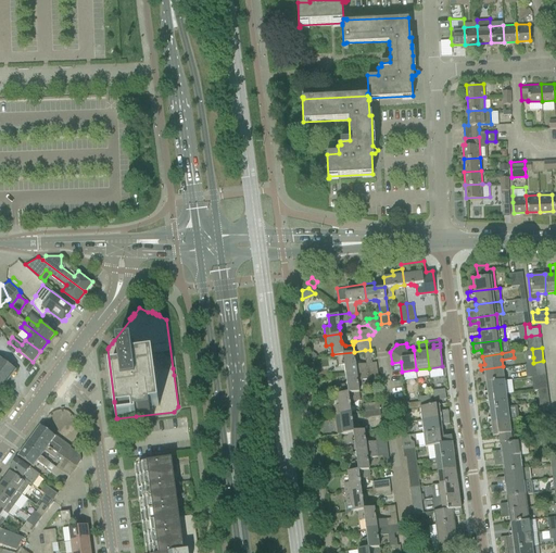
[(344,363),(345,373),(366,369),(365,362),(357,363),(355,361),(355,359),(354,359),(354,352),(332,354),(332,355),(338,354),(339,364),(344,363)]
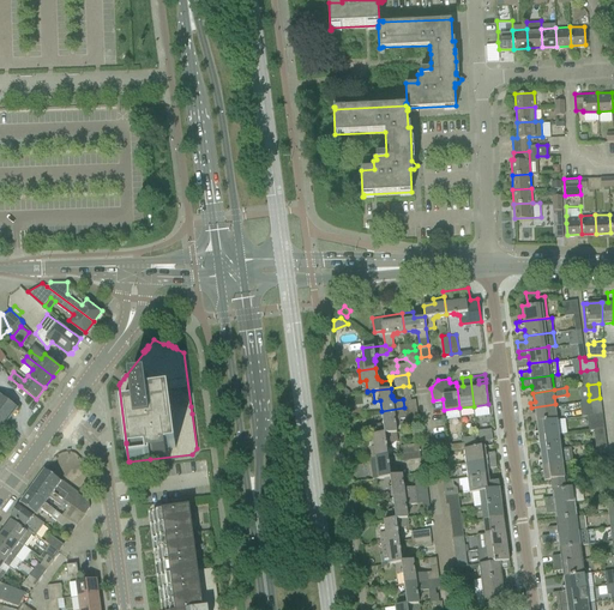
[(0,428),(17,405),(0,392),(0,428)]
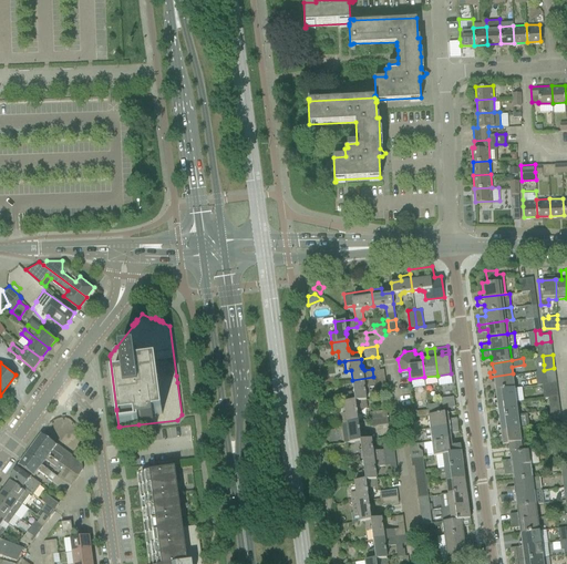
[(323,375),(336,373),(334,362),(322,363),(323,375)]
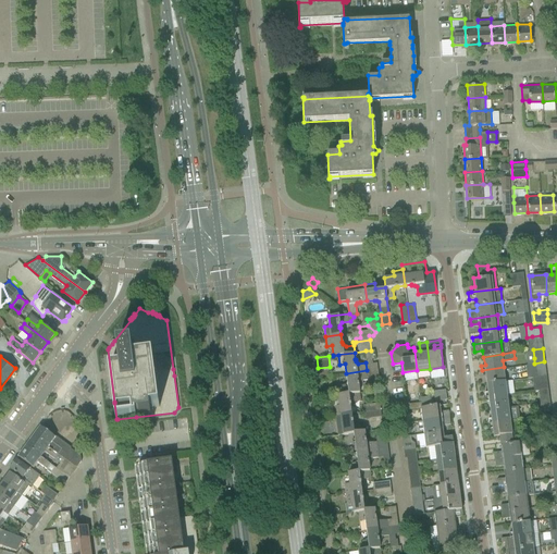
[(367,370),(379,369),(378,361),(366,362),(367,370)]
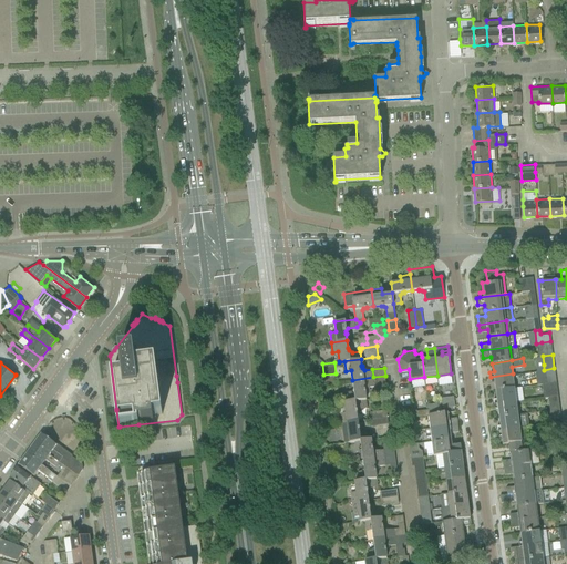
[(543,383),(556,381),(554,368),(544,370),(546,382),(543,383)]
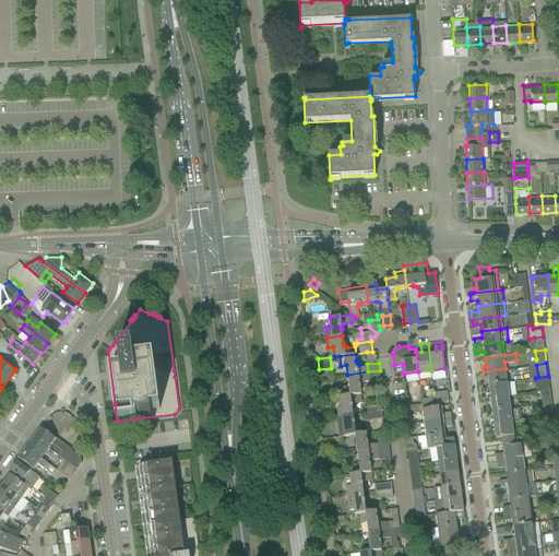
[(487,376),(488,383),(507,381),(506,368),(484,371),(484,376),(487,376)]
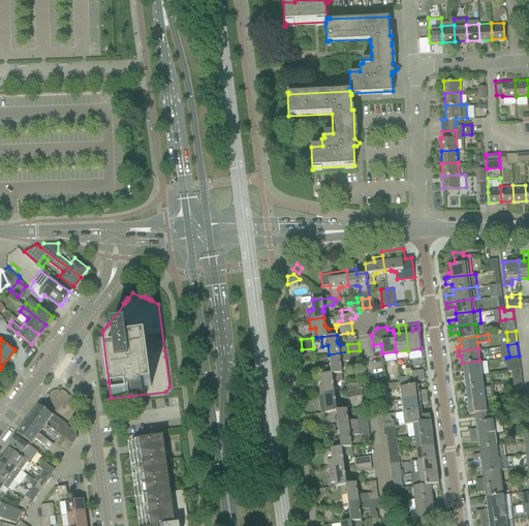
[(324,364),(319,365),(321,373),(325,373),(341,371),(340,365),(341,365),(341,364),(345,364),(344,360),(349,359),(348,351),(329,354),(330,364),(324,364)]
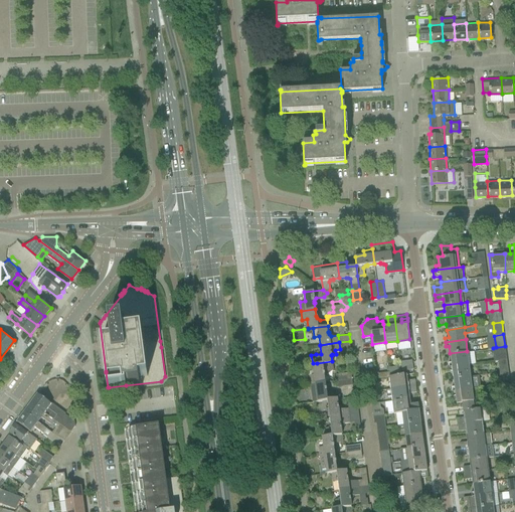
[(498,359),(507,358),(505,346),(493,348),(494,360),(498,359)]
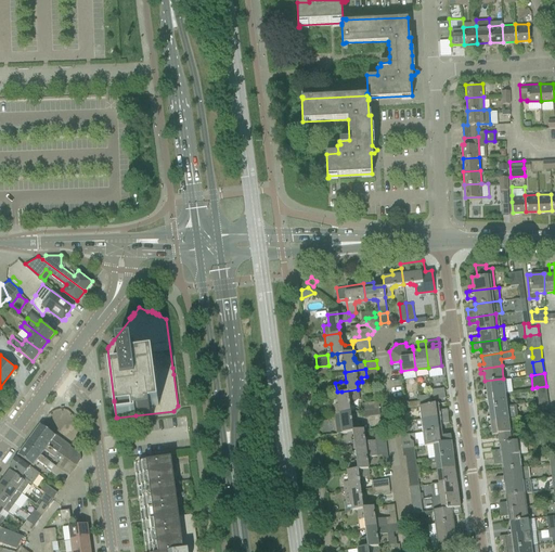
[(482,390),(483,395),(505,392),(503,379),(485,381),(486,389),(482,390)]
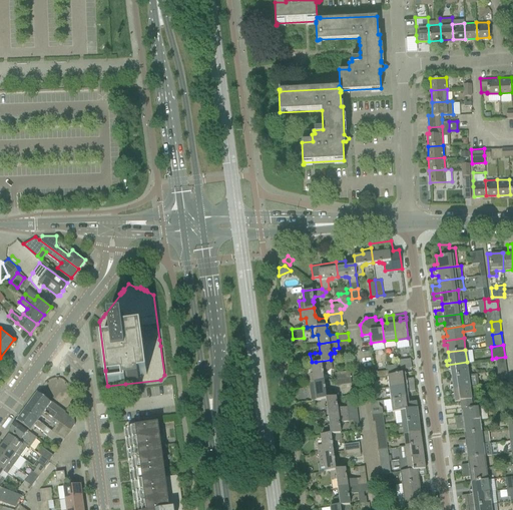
[(399,358),(401,368),(412,367),(411,357),(399,358)]
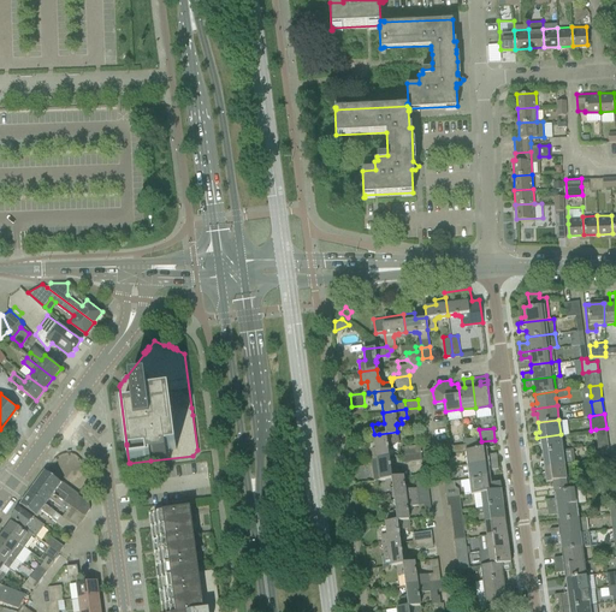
[(374,446),(369,446),(371,457),(389,455),(388,447),(388,444),(390,441),(398,440),(397,432),(379,434),(374,434),(373,434),(374,446)]
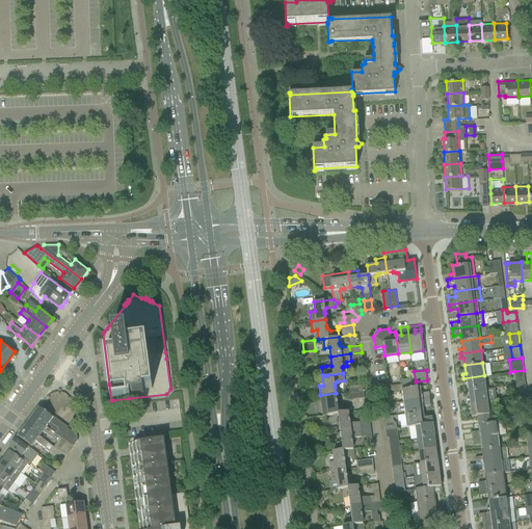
[(484,375),(463,378),(463,381),(467,381),(467,382),(469,391),(485,388),(484,375)]
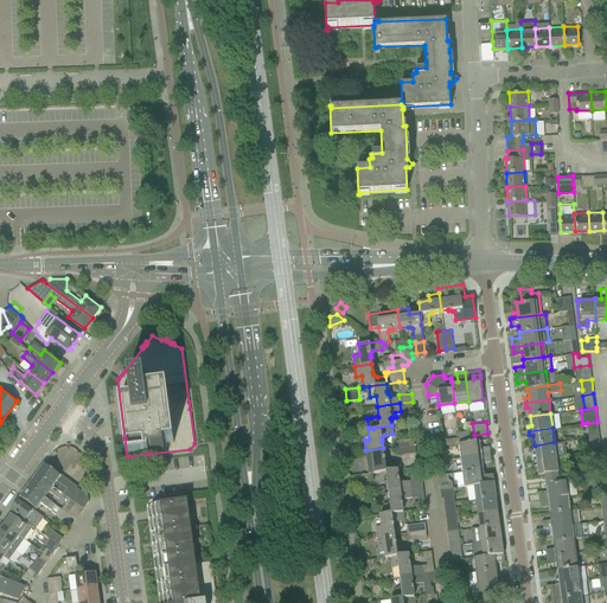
[(395,438),(396,447),(415,444),(414,436),(395,438)]
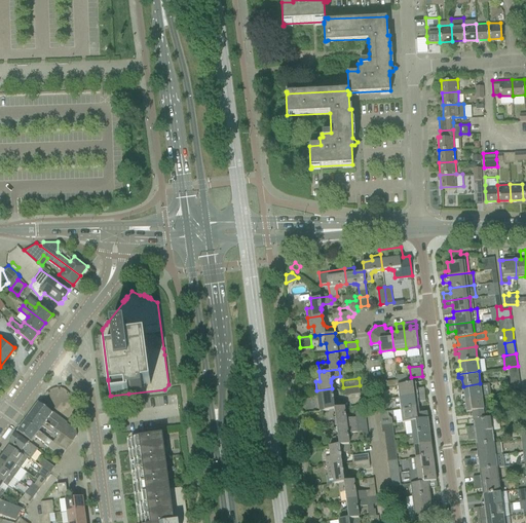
[(397,383),(399,396),(425,391),(424,385),(417,386),(416,380),(408,381),(398,382),(397,383)]
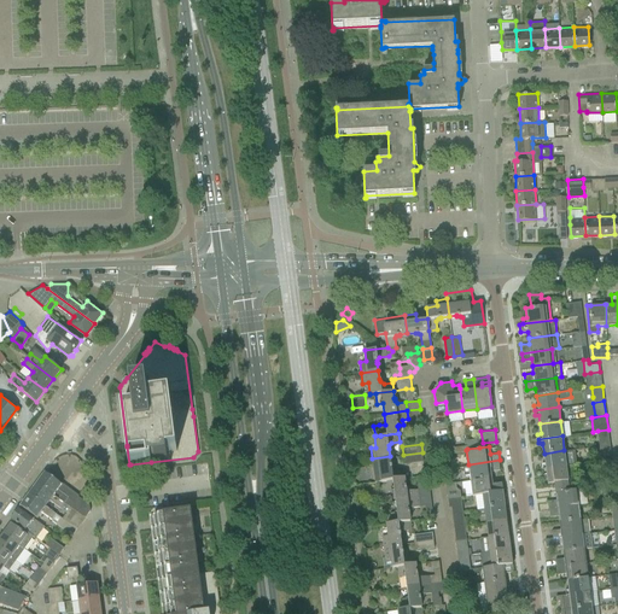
[(546,463),(542,463),(542,468),(566,465),(576,463),(575,449),(564,450),(544,454),(546,463)]
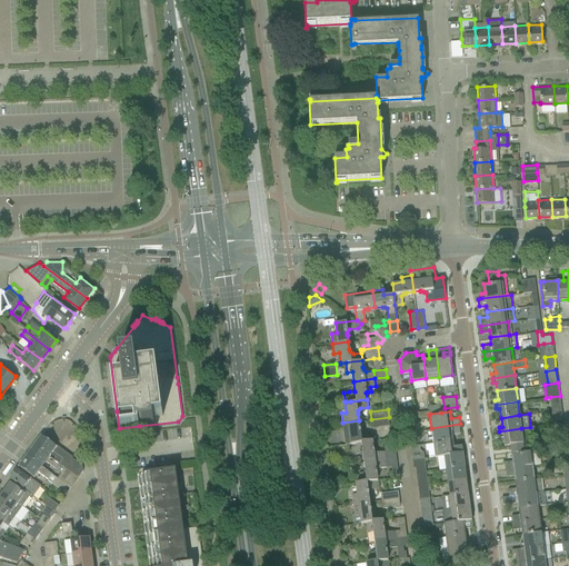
[(350,443),(356,442),(372,439),(371,430),(363,432),(360,430),(360,428),(359,420),(342,423),(345,442),(350,442),(350,443)]
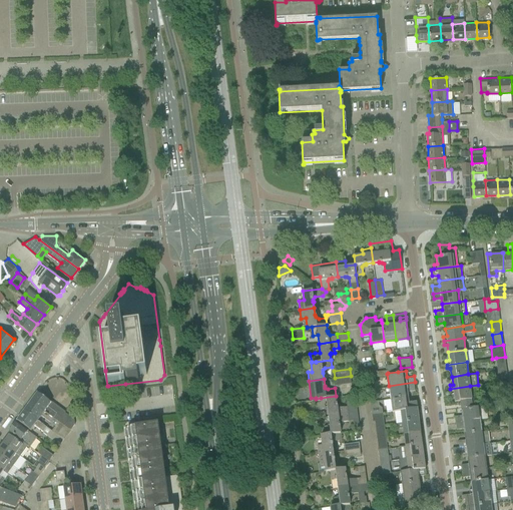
[(385,386),(384,387),(385,394),(390,393),(391,398),(409,395),(408,390),(415,389),(415,382),(389,386),(385,386)]
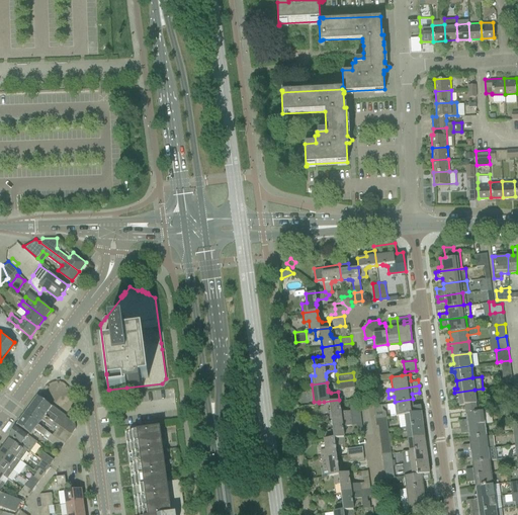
[(475,390),(454,393),(455,397),(458,397),(459,405),(464,404),(465,412),(477,411),(476,403),(477,403),(475,390)]
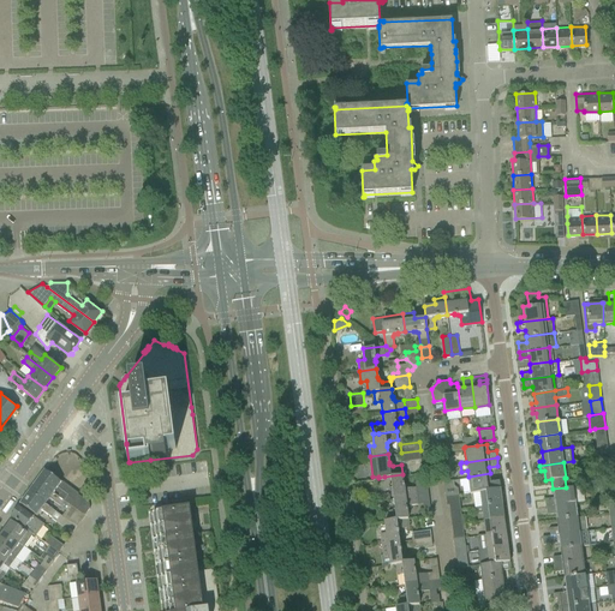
[(70,503),(84,513),(89,505),(89,499),(79,493),(76,497),(73,496),(72,496),(57,485),(60,479),(45,468),(36,479),(63,498),(70,503)]
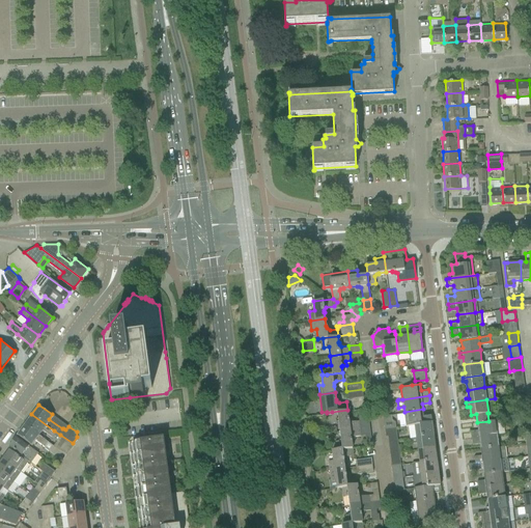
[(423,409),(404,412),(404,417),(406,424),(414,423),(431,421),(431,414),(424,415),(423,409)]
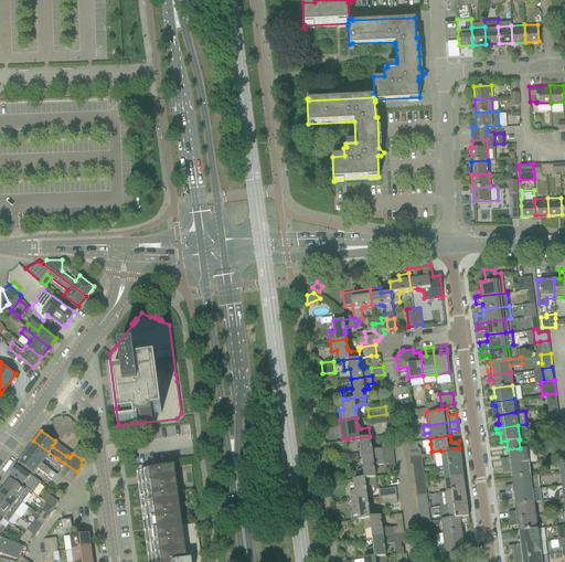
[(360,447),(361,457),(383,455),(382,446),(373,447),(371,445),(371,443),(370,436),(353,438),(354,448),(360,447)]
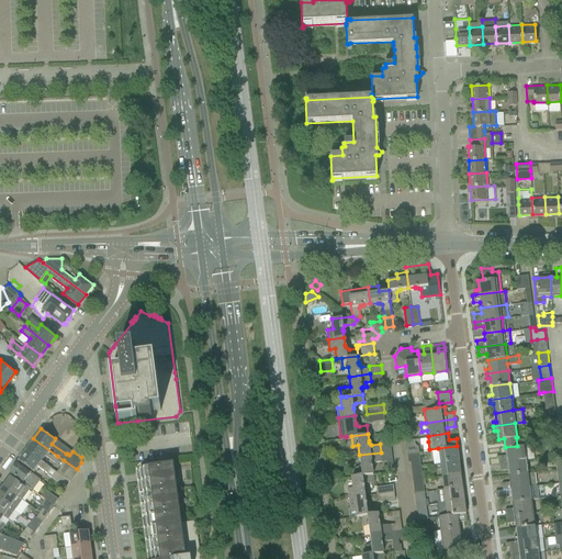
[(33,438),(26,448),(41,459),(45,454),(54,460),(57,456),(33,438)]
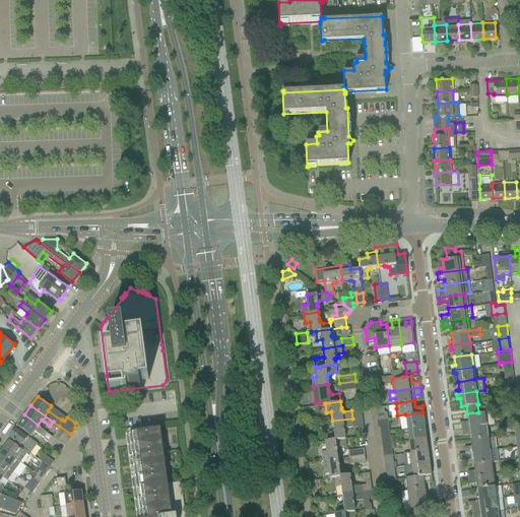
[(380,405),(375,406),(375,408),(377,418),(381,417),(386,416),(385,412),(383,411),(382,405),(380,405)]
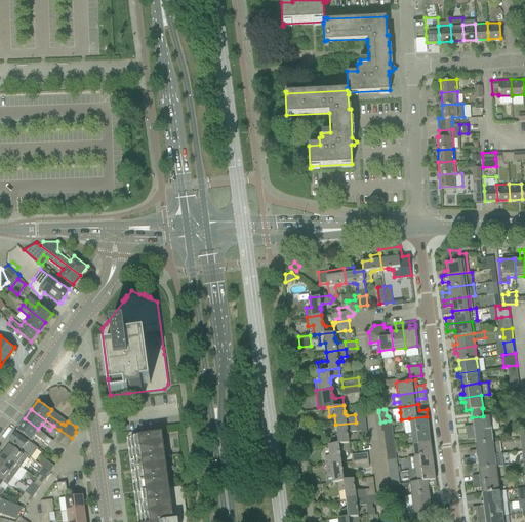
[(466,425),(466,432),(491,429),(490,415),(483,416),(472,417),(473,424),(466,425)]
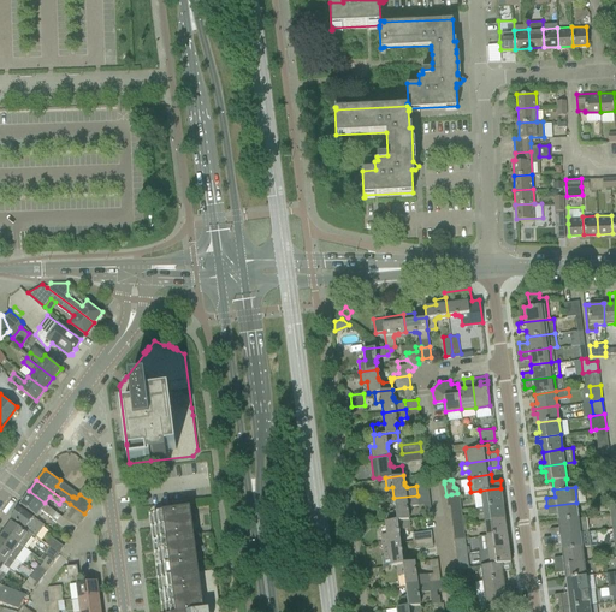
[(501,488),(480,491),(483,505),(503,503),(501,488)]
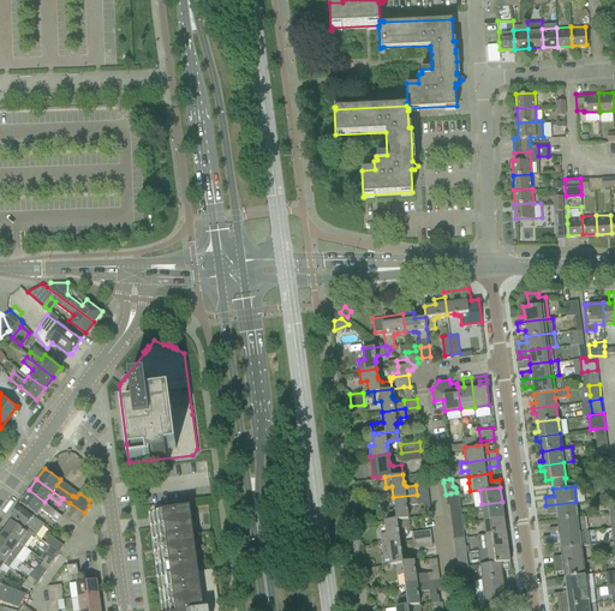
[(55,509),(45,502),(29,490),(21,502),(30,508),(36,513),(41,508),(52,515),(55,509)]
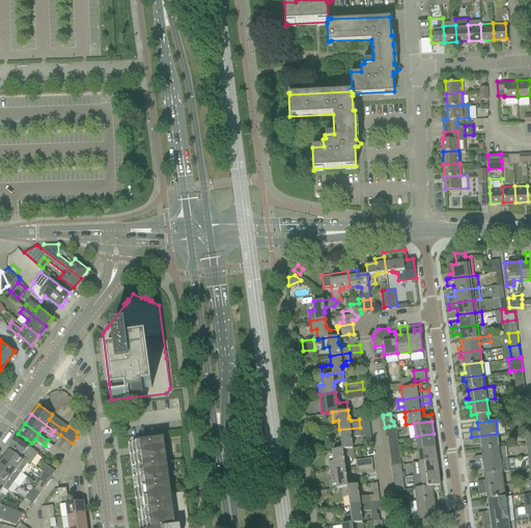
[(335,440),(336,448),(353,446),(352,440),(352,438),(353,435),(360,434),(360,427),(339,429),(340,439),(335,440)]
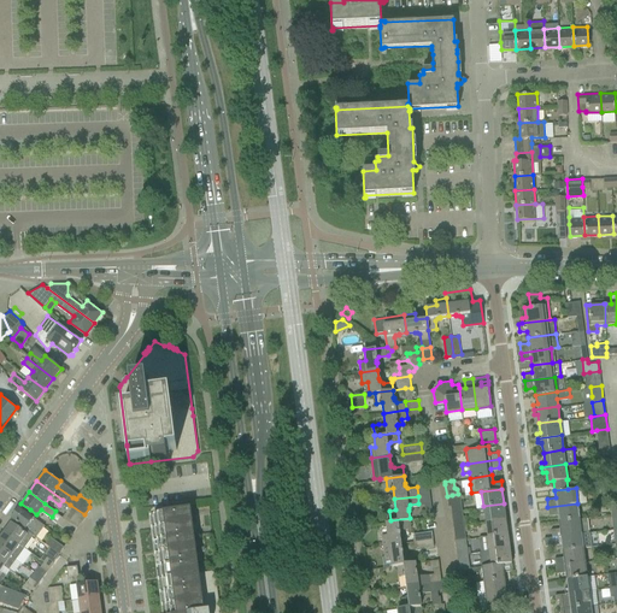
[(483,506),(479,506),(479,513),(483,512),(485,520),(506,518),(504,504),(483,506)]
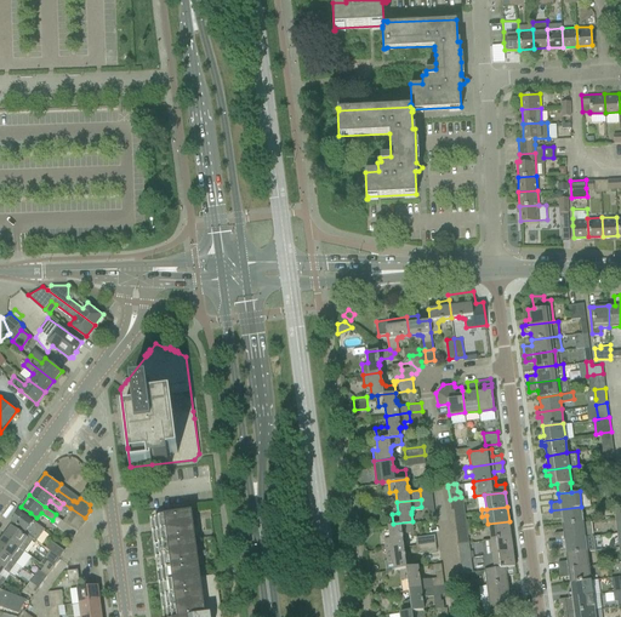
[(581,507),(552,510),(552,518),(560,516),(562,516),(562,524),(584,520),(581,507)]
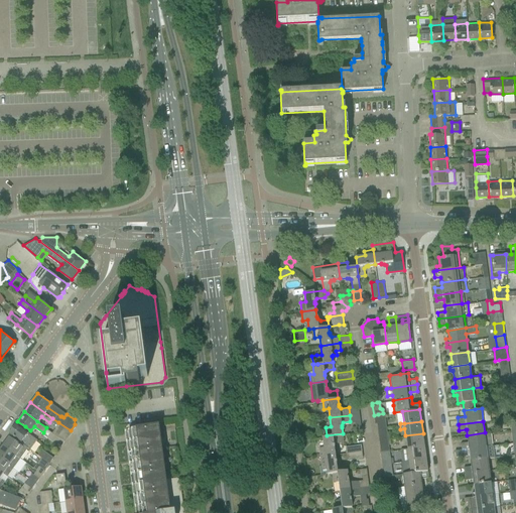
[(15,422),(8,432),(17,438),(20,441),(30,447),(33,443),(37,437),(28,431),(27,431),(23,428),(15,422)]
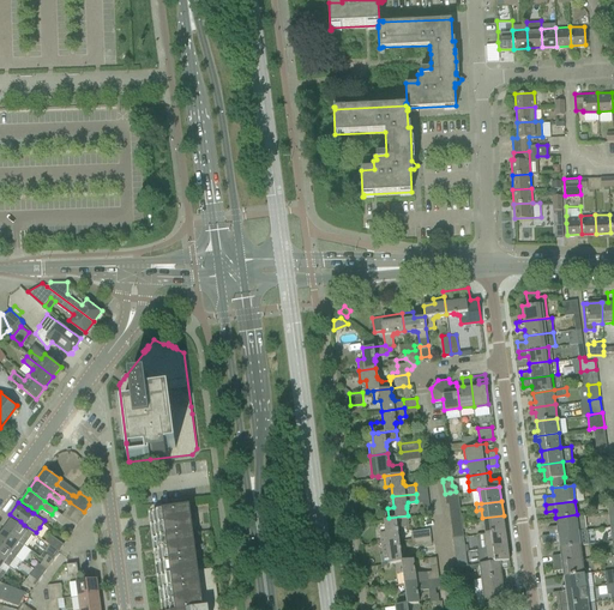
[(70,502),(61,513),(70,519),(70,518),(77,523),(77,521),(84,512),(70,502)]
